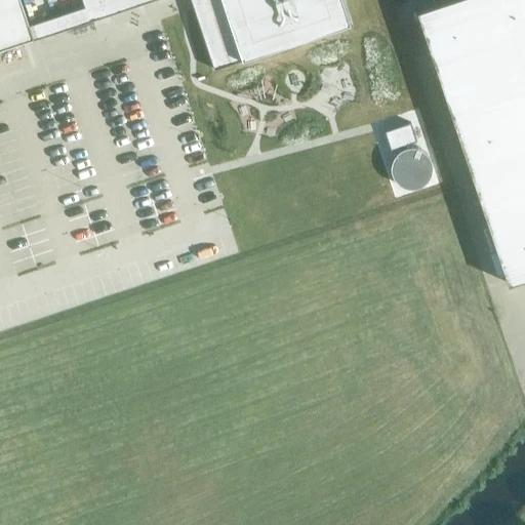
[(18,0),(0,0),(0,51),(33,40),(28,25),(18,0)]
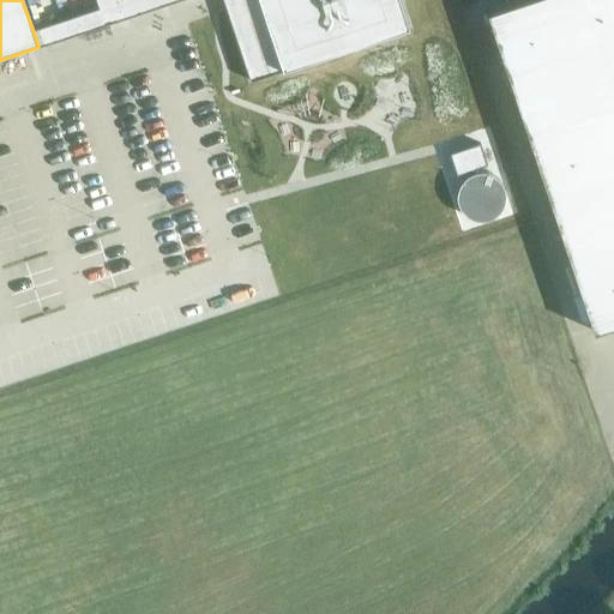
[(95,0),(98,7),(32,29),(38,47),(180,0),(223,0),(251,82),(409,29),(398,0),(95,0)]
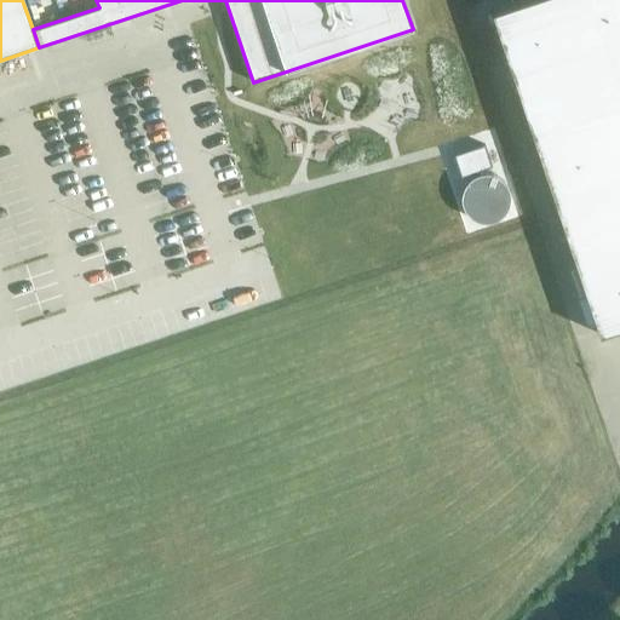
[(619,0),(529,0),(492,13),(600,336),(619,328),(619,0)]
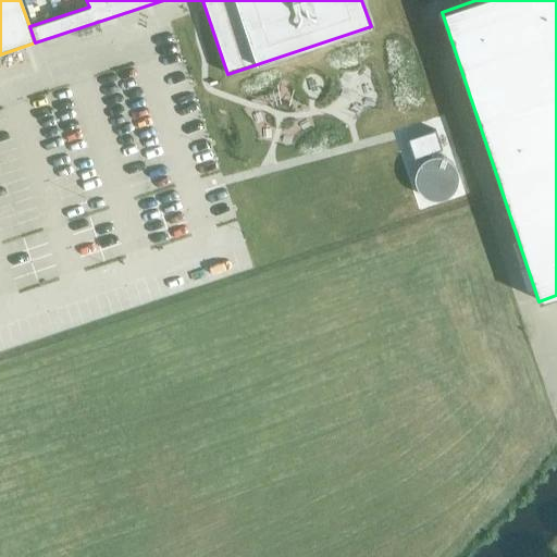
[(440,151),(434,132),(407,140),(413,160),(440,151)]
